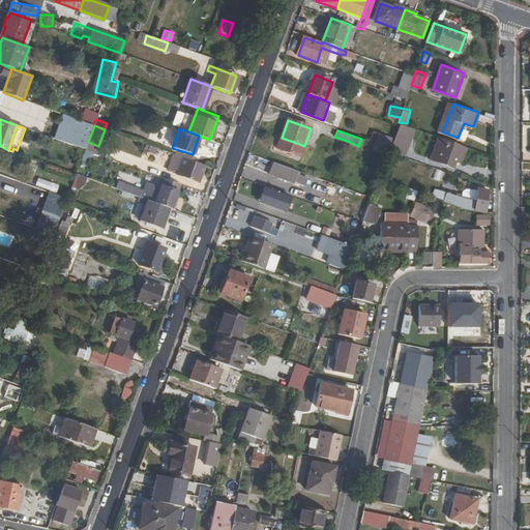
[(376,134),(372,143),(385,148),(386,148),(389,139),(376,134)]
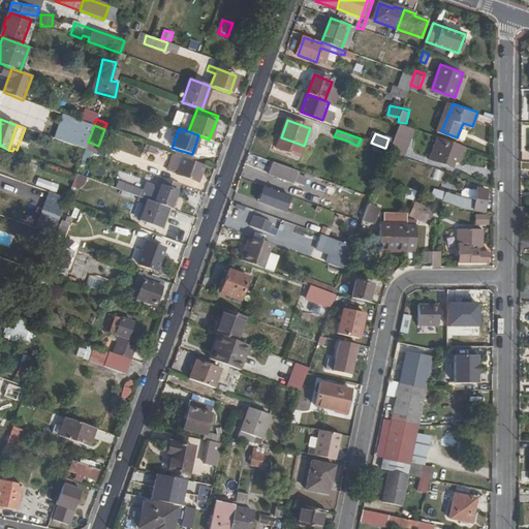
[(299,144),(281,137),(276,149),(277,150),(273,161),(288,167),(293,155),(299,144)]
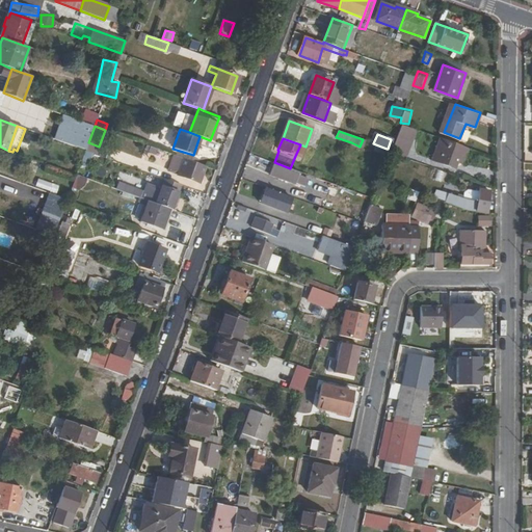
[(454,168),(463,147),(441,138),(432,160),(454,168)]
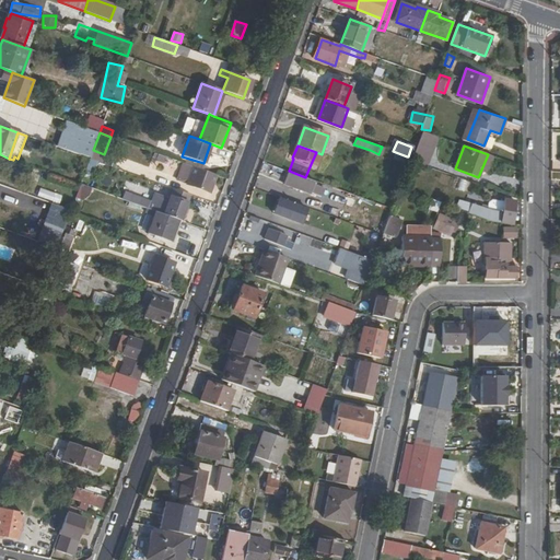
[(407,156),(393,151),(391,158),(405,162),(407,156)]
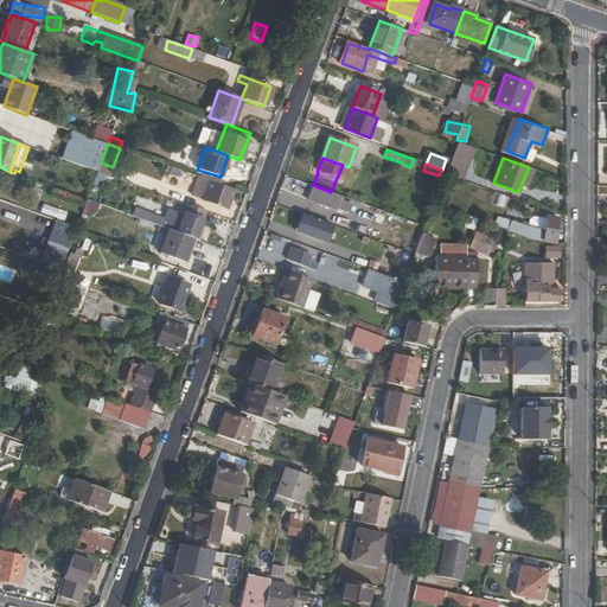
[(443,173),(459,179),(461,171),(446,165),(445,170),(443,173)]
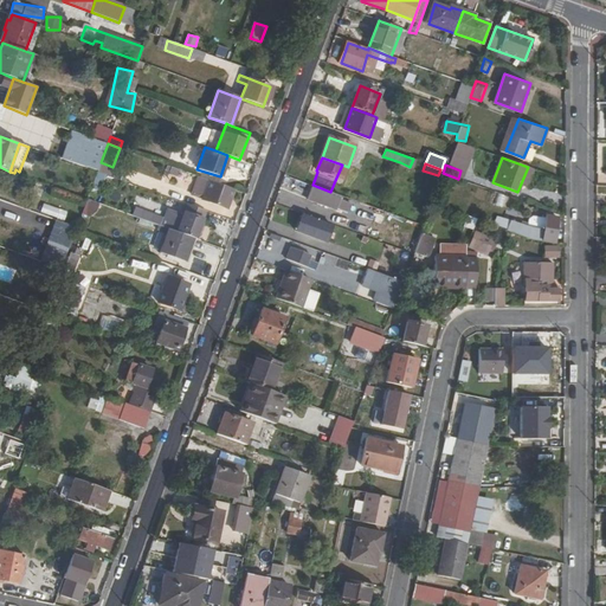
[(140,176),(136,185),(155,191),(158,184),(140,176)]
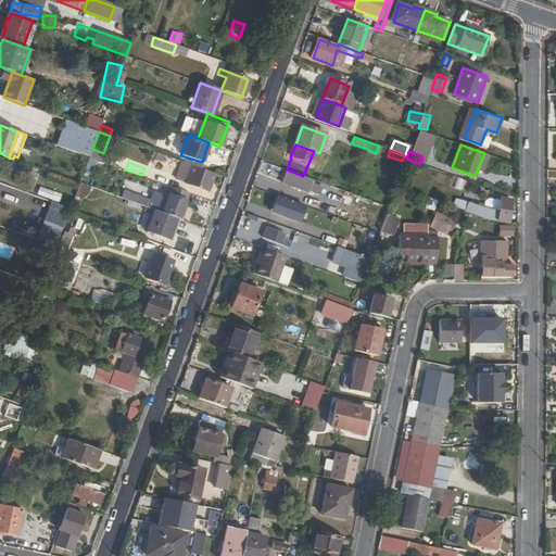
[(207,194),(215,174),(193,166),(186,187),(207,194)]
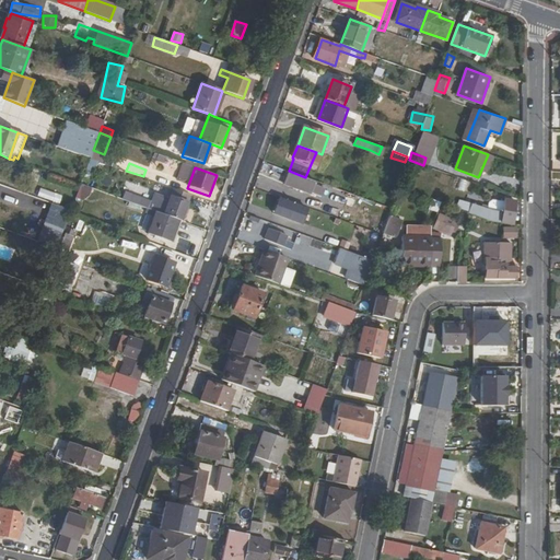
[(305,177),(289,171),(280,193),(296,198),(303,183),(314,187),(316,182),(305,177)]
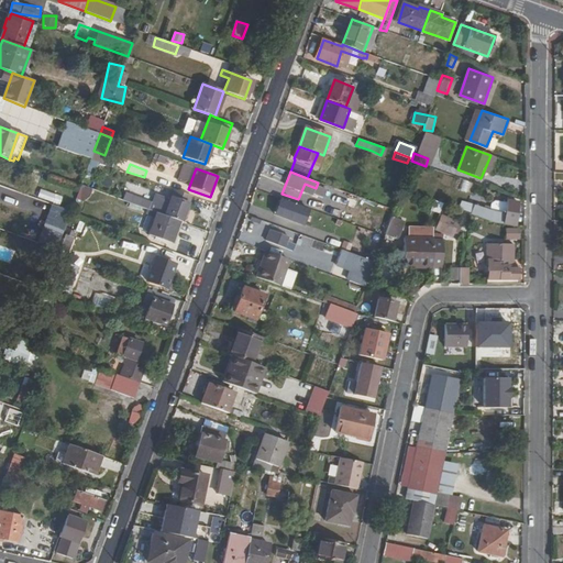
[(151,174),(150,180),(162,183),(163,176),(151,174)]
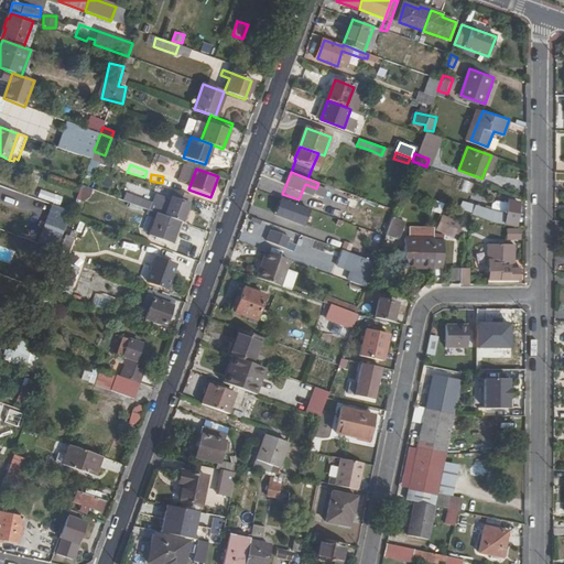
[(91,190),(80,186),(76,198),(86,202),(91,190)]
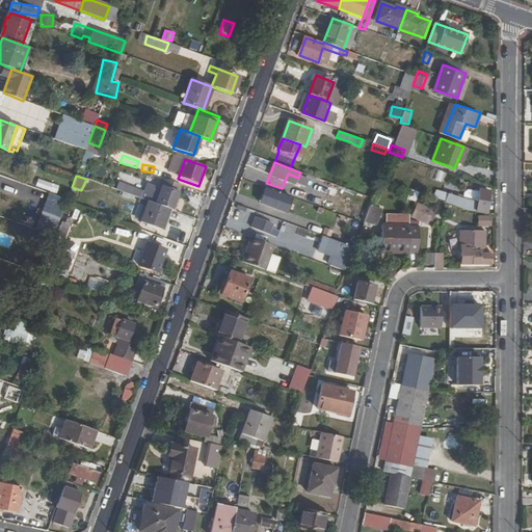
[(51,191),(53,183),(37,179),(35,187),(51,191)]
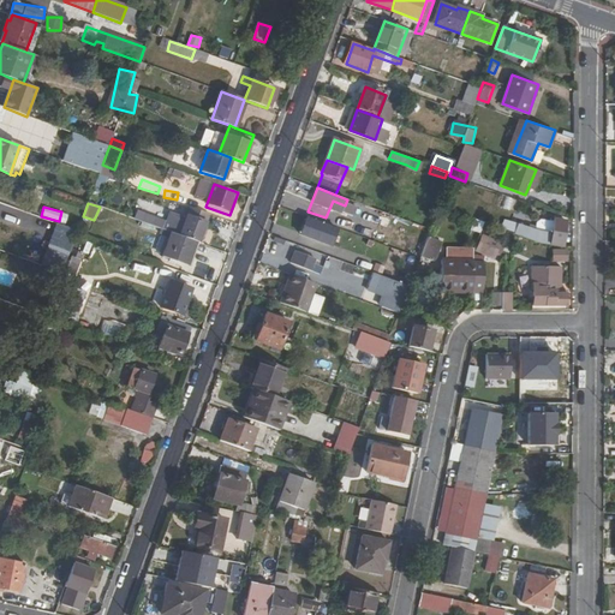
[(198,243),(209,215),(190,208),(179,236),(196,242),(198,243)]
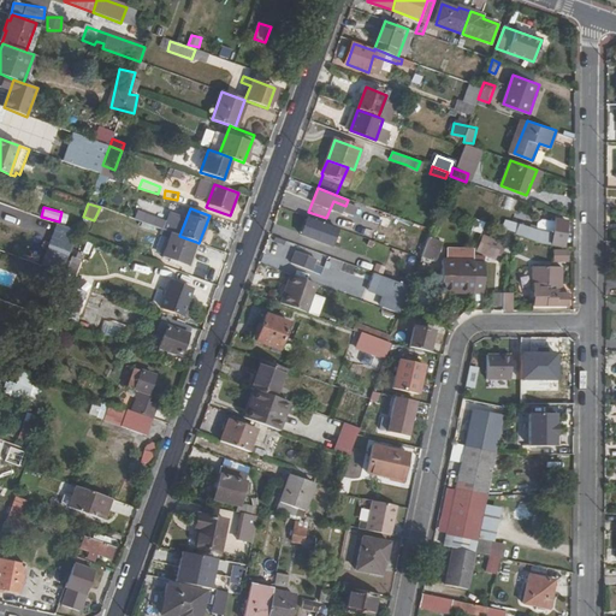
[(140,221),(161,229),(164,221),(142,215),(140,221)]
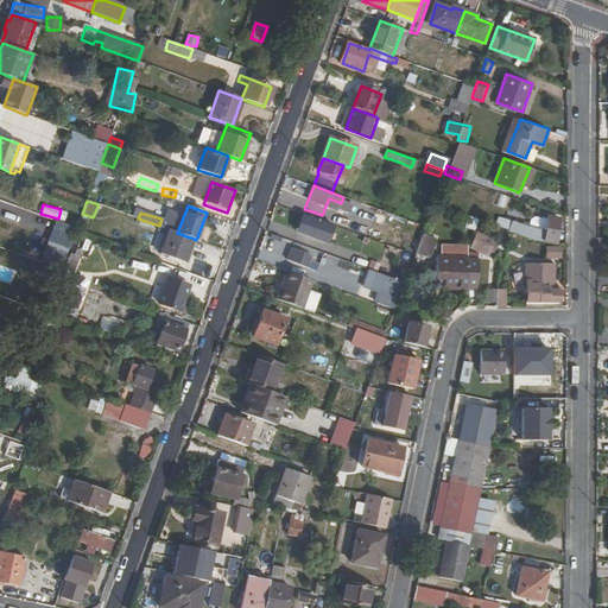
[(304,214),(297,232),(329,245),(336,226),(304,214)]
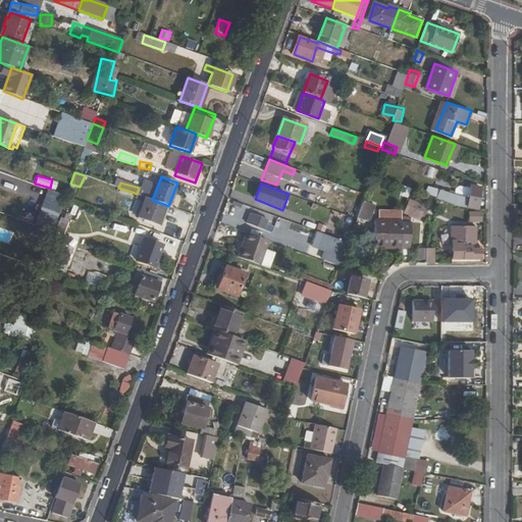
[(457,207),(478,210),(481,188),(471,187),(471,188),(462,187),(459,189),(458,196),(439,191),(437,198),(446,201),(446,204),(457,207)]
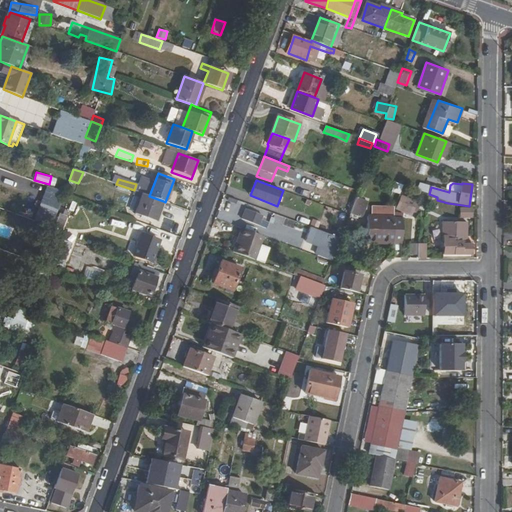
[(240,189),(227,184),(225,193),(237,198),(240,189)]
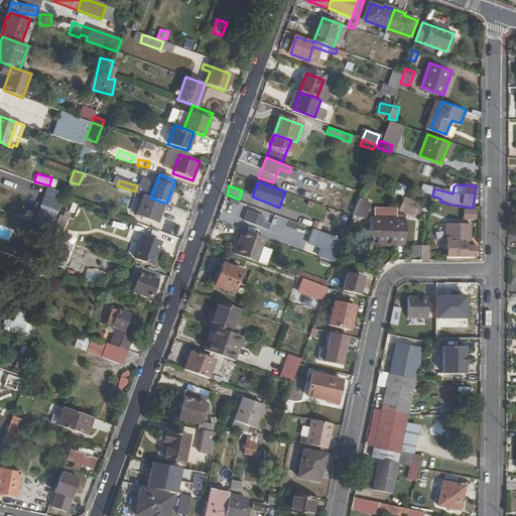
[(156,224),(164,203),(150,198),(143,196),(142,200),(136,216),(156,224)]
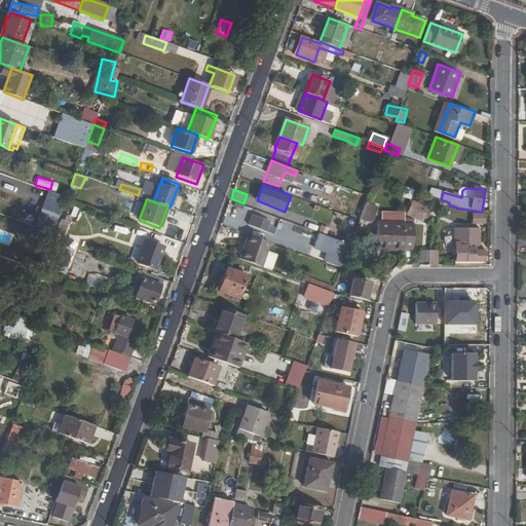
[(366,200),(360,218),(371,222),(377,204),(366,200)]
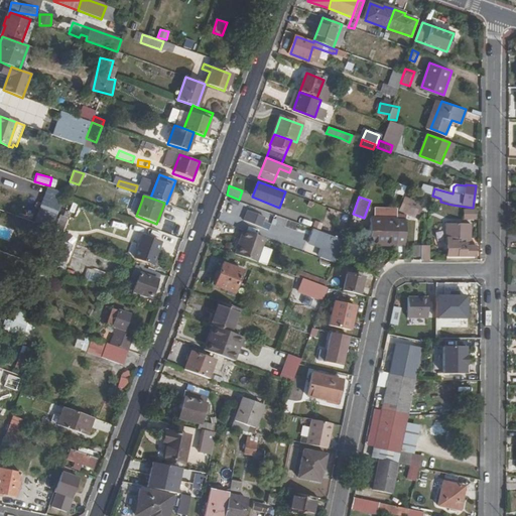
[(416,218),(422,203),(405,197),(399,211),(416,218)]
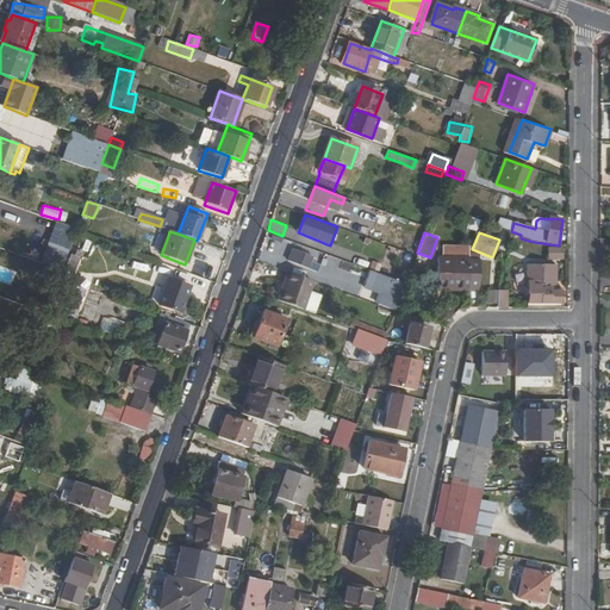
[(562,260),(564,249),(548,248),(548,259),(562,260)]
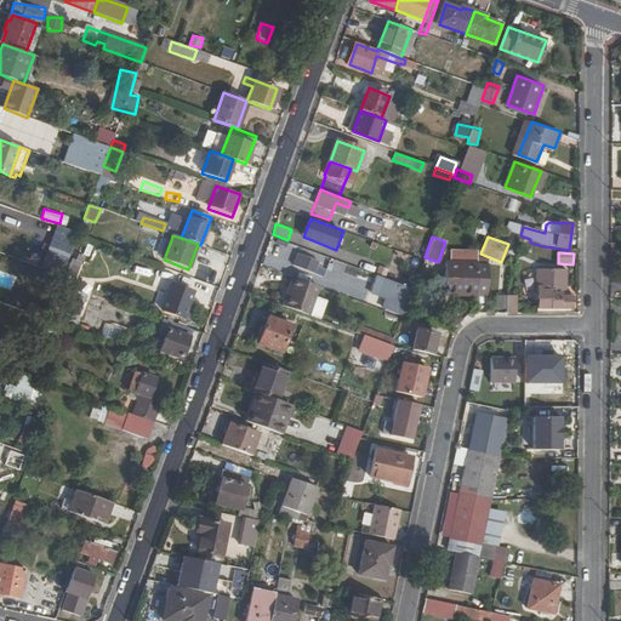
[(300,254),(294,273),(323,283),(330,263),(300,254)]
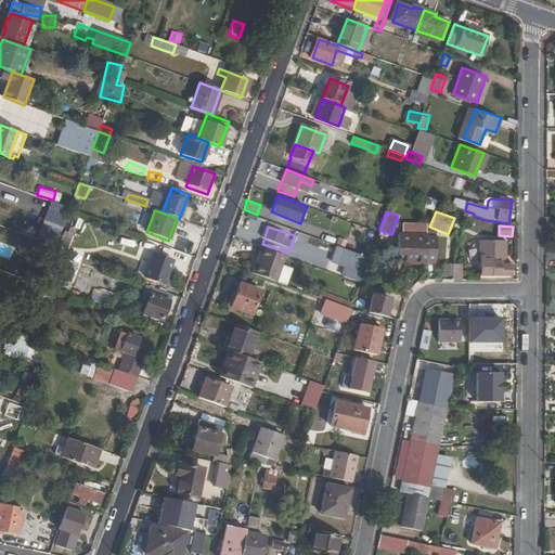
[(99,245),(114,248),(117,234),(102,231),(99,245)]
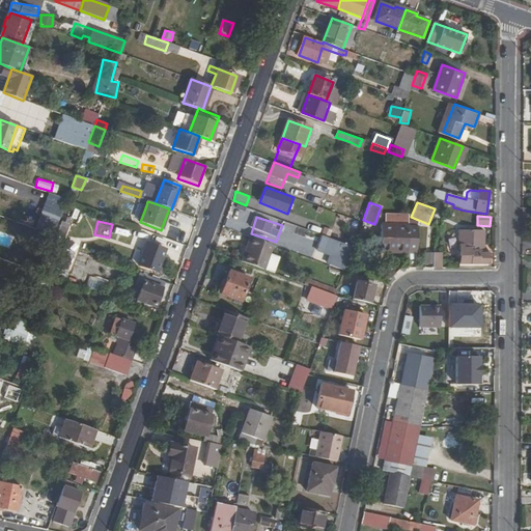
[(382,251),(410,252),(411,224),(383,223),(382,251)]
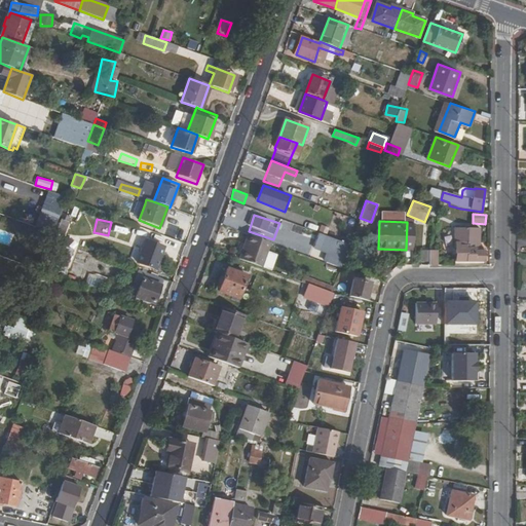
[(117,224),(115,231),(133,235),(134,228),(117,224)]
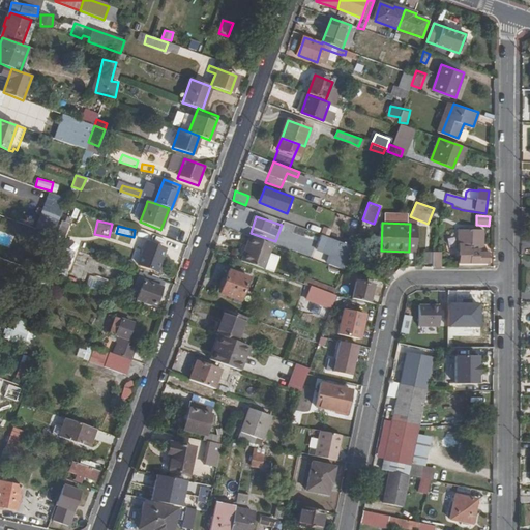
[(478,267),(489,267),(489,248),(483,248),(481,248),(481,244),(484,244),(483,232),(471,232),(471,229),(454,229),(455,243),(458,244),(458,263),(478,263),(478,267)]
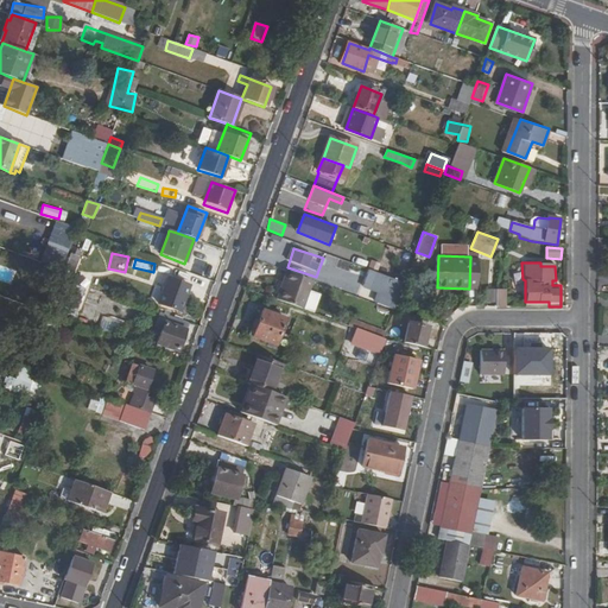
[(58,279),(62,271),(48,265),(44,274),(58,279)]
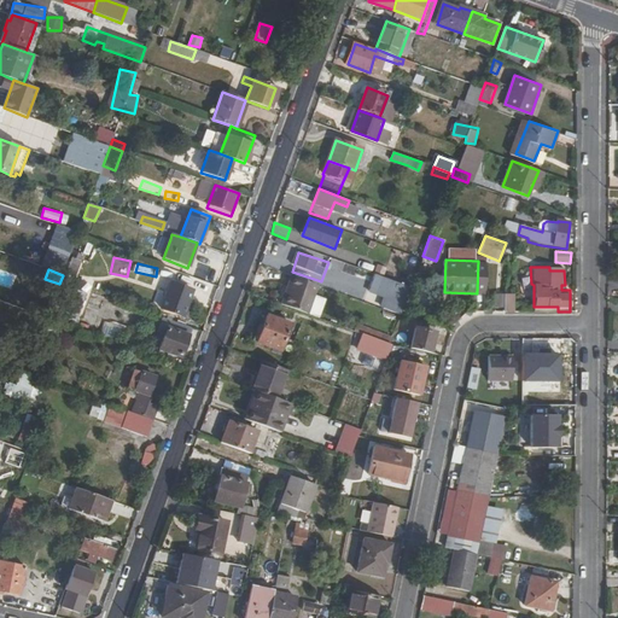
[(285,293),(280,303),(307,313),(316,284),(295,275),(287,295),(285,293)]
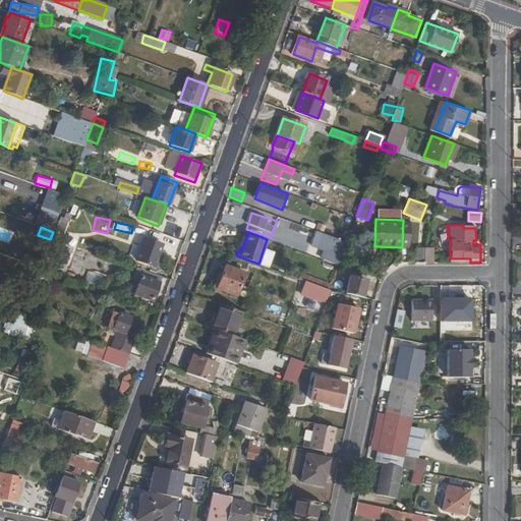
[(321,259),(341,266),(347,240),(315,232),(311,246),(323,250),(321,259)]
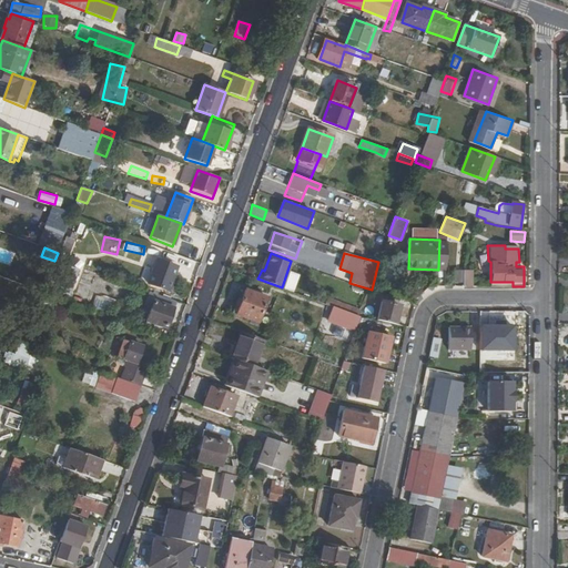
[(148,284),(168,292),(176,266),(158,261),(148,284)]
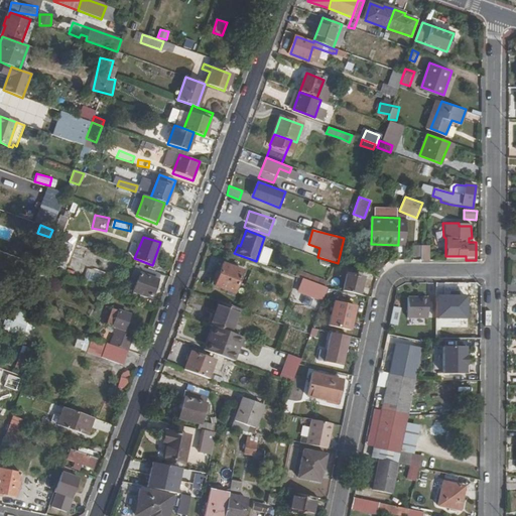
[(80,263),(82,251),(74,250),(73,262),(80,263)]
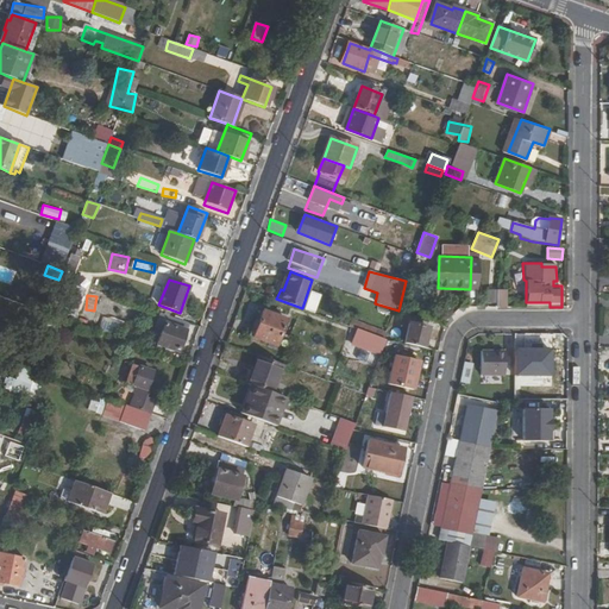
[(286,318),(263,309),(252,337),(276,345),(286,318)]
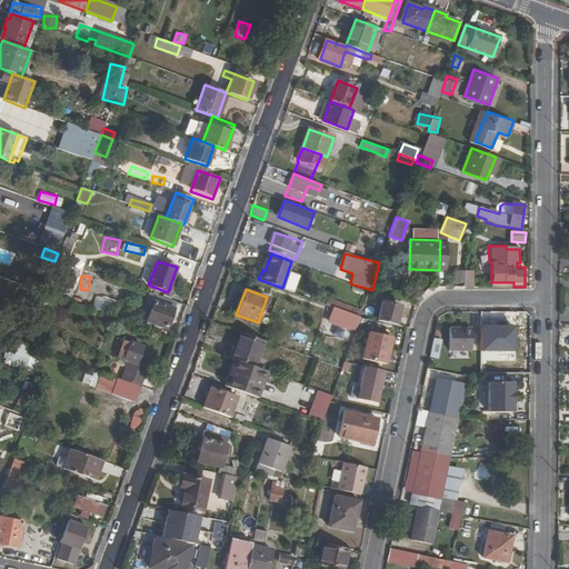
[(43,309),(49,293),(43,291),(38,308),(43,309)]
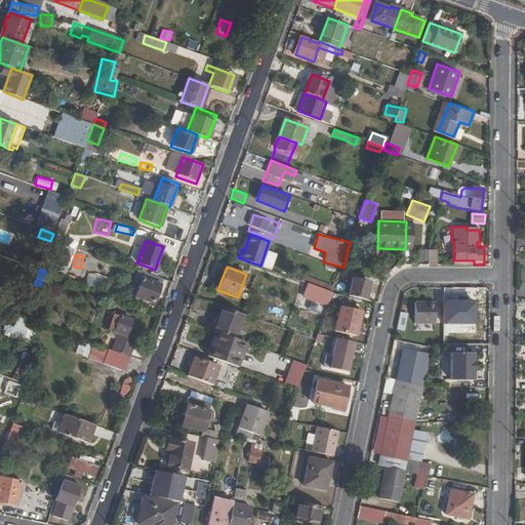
[(153,303),(162,279),(145,273),(135,296),(153,303)]
